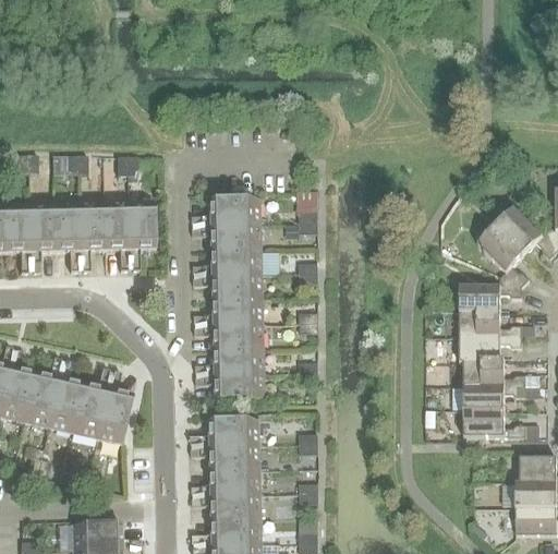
[(37,155),(27,156),(27,175),(38,173),(37,155)]
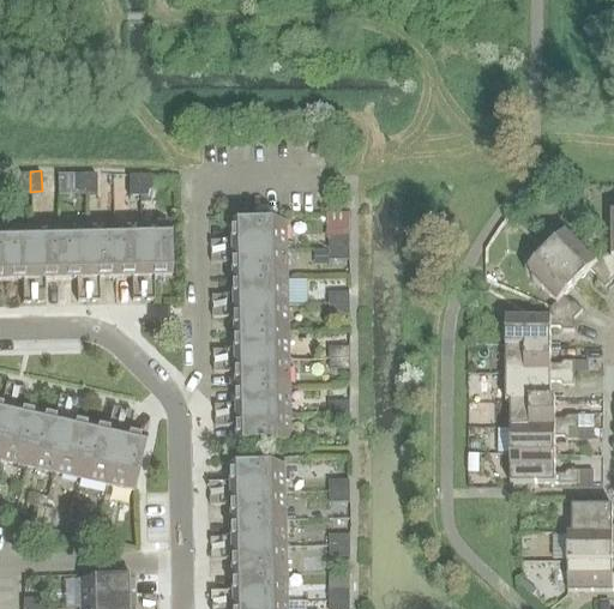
[(19,192),(30,192),(30,172),(18,172),(19,192)]
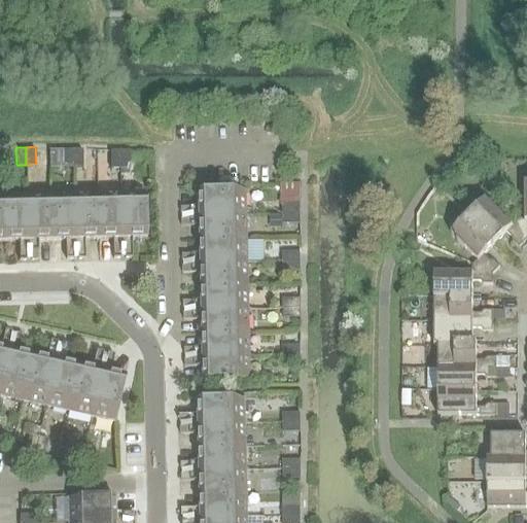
[(63,166),(73,166),(72,147),(63,148),(63,166)]
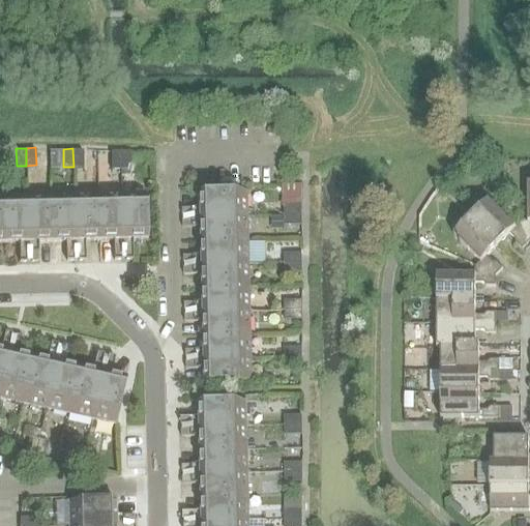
[(83,148),(72,148),(74,167),(83,166),(83,148)]
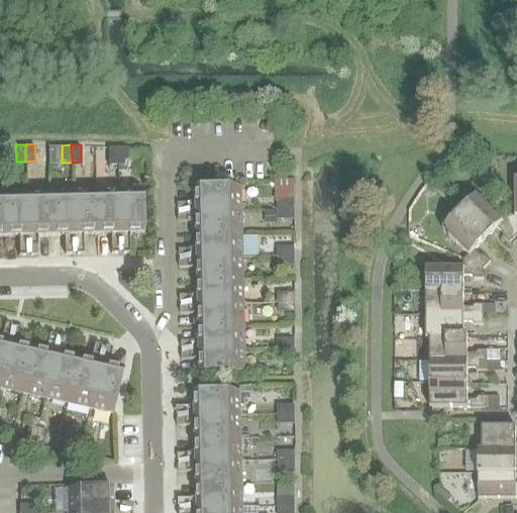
[(108,163),(117,163),(117,145),(108,145),(108,163)]
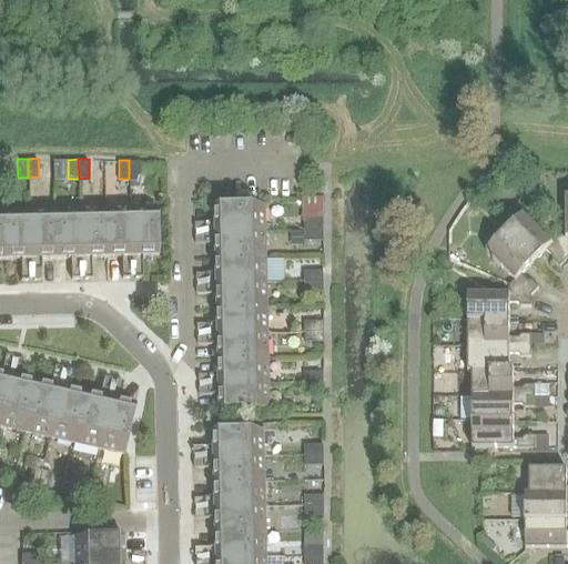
[(139,160),(129,160),(129,179),(140,179),(139,160)]
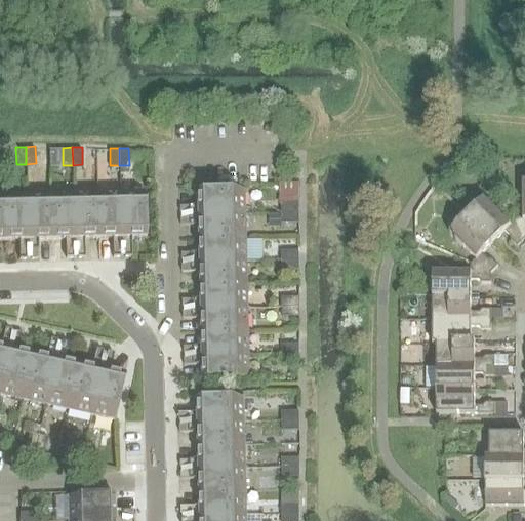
[(522,216),(515,216),(524,237),(524,178),(522,179),(522,216)]
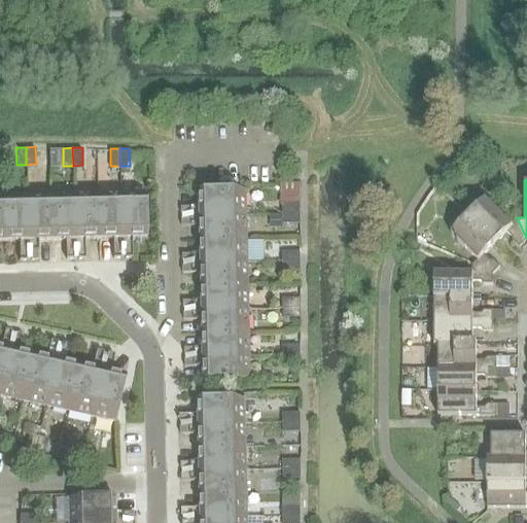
[(279,181),(280,196),(299,196),(299,181),(279,181)]
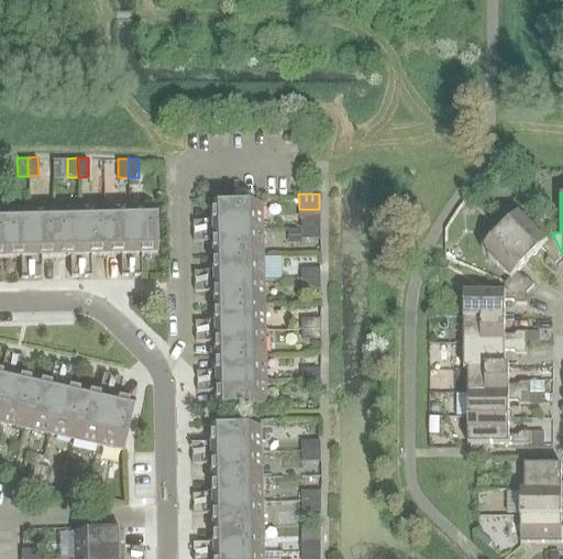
[(213,203),(213,228),(263,227),(263,201),(213,203)]
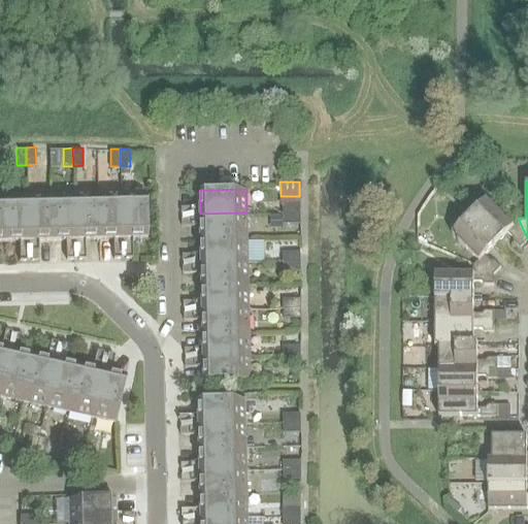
[(145,190),(122,191),(123,237),(146,236),(145,190)]
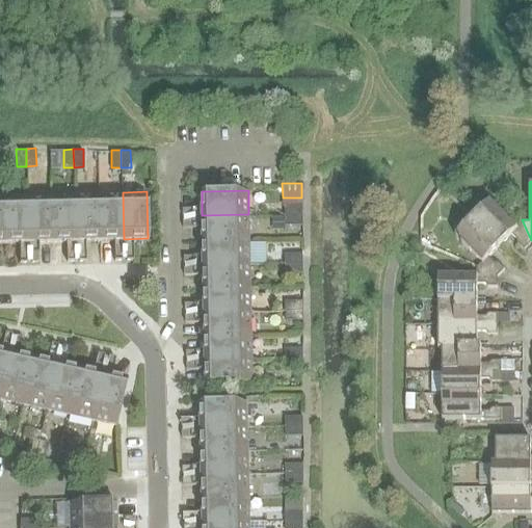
[(99,192),(75,193),(76,240),(100,239),(99,192)]
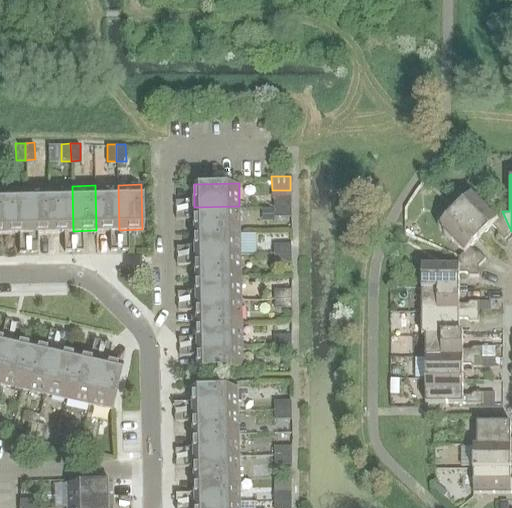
[(118,185),(95,185),(96,230),(119,230),(118,185)]
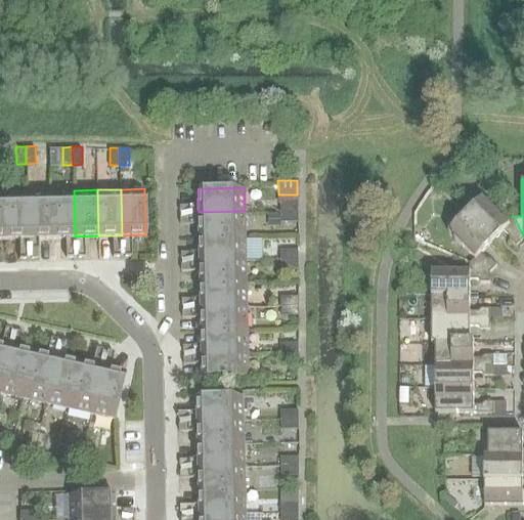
[(50,190),(27,191),(28,237),(51,236),(50,190)]
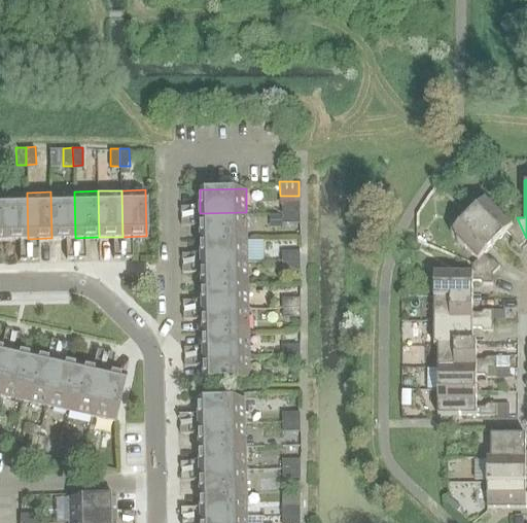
[(74,192),(50,192),(51,238),(75,238),(74,192)]
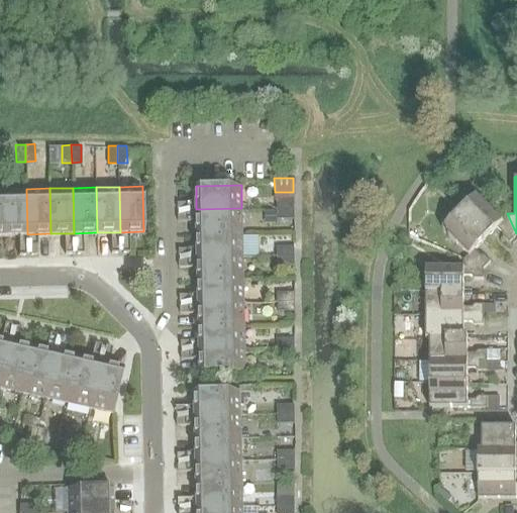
[(26,189),(3,189),(4,234),(27,234),(26,189)]
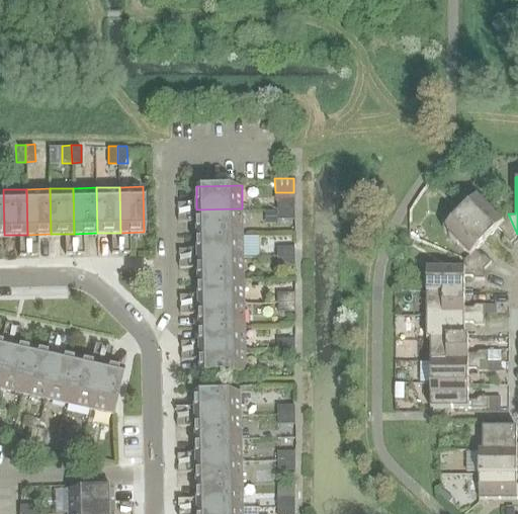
[(510,241),(517,234),(508,213),(503,219),(477,193),(459,209),(487,237),(498,225),(504,231),(504,235),(510,241)]
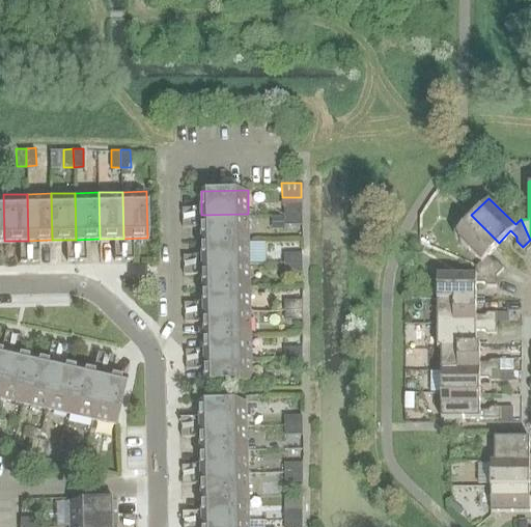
[(283,203),(284,214),(302,213),(302,203),(283,203)]
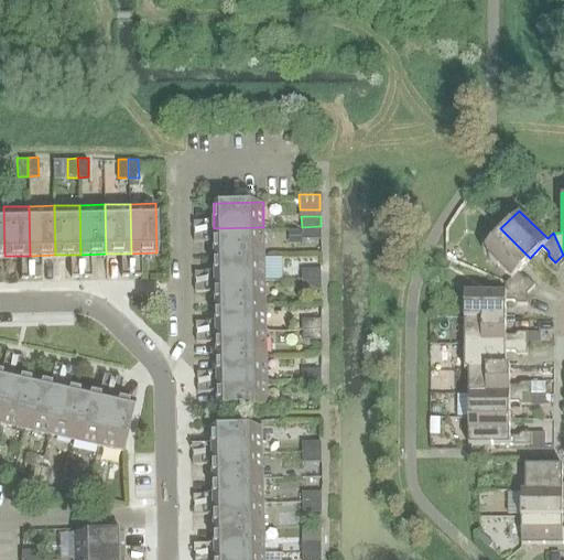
[(321,226),(302,227),(302,237),(321,237),(321,226)]
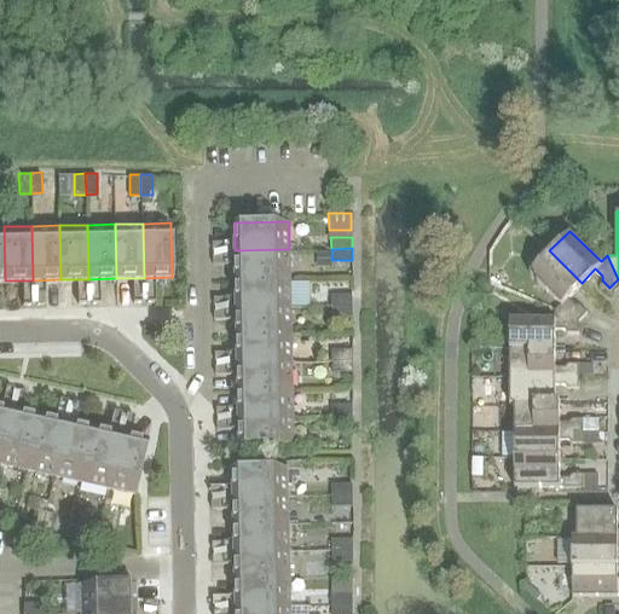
[(235,250),(236,278),(290,277),(289,249),(235,250)]
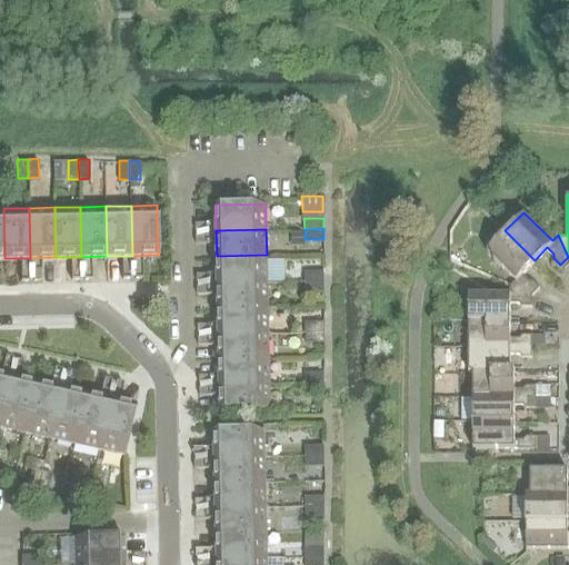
[(305,229),(291,229),(291,239),(305,239),(305,229)]
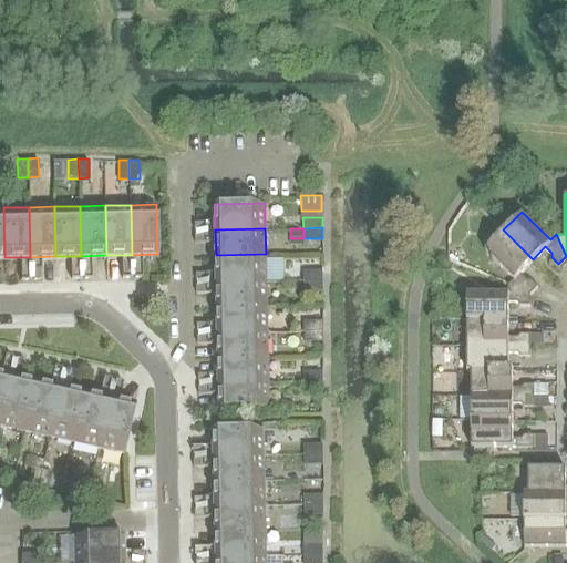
[(513,277),(507,283),(529,293),(537,285),(531,278),(526,278),(521,272),(533,259),(503,229),(484,248),(513,277)]
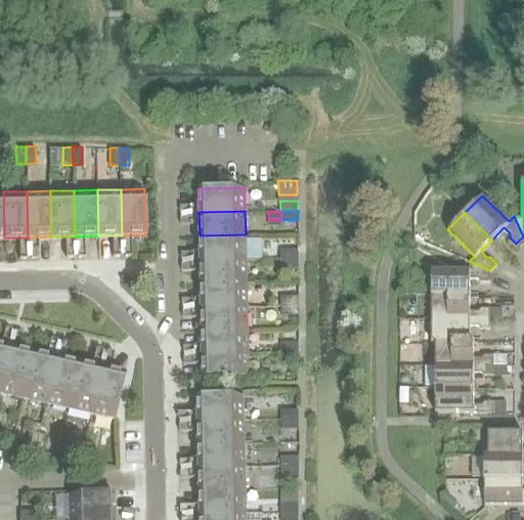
[(200,235),(200,259),(246,258),(246,234),(200,235)]
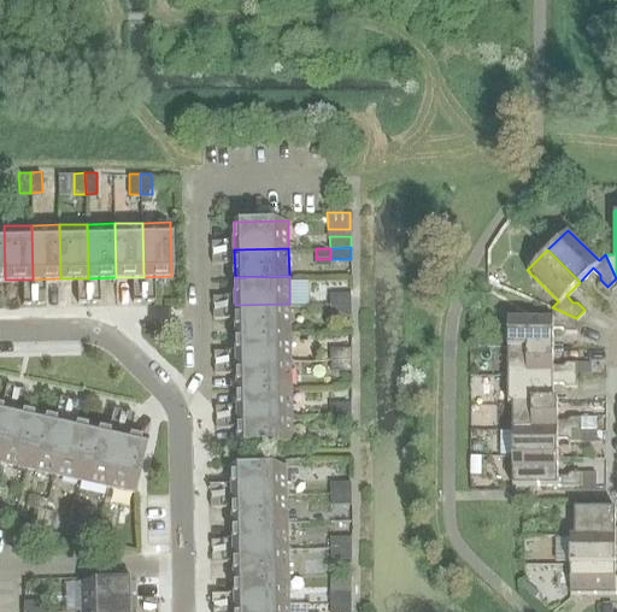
[(329,292),(330,304),(351,302),(351,292),(329,292)]
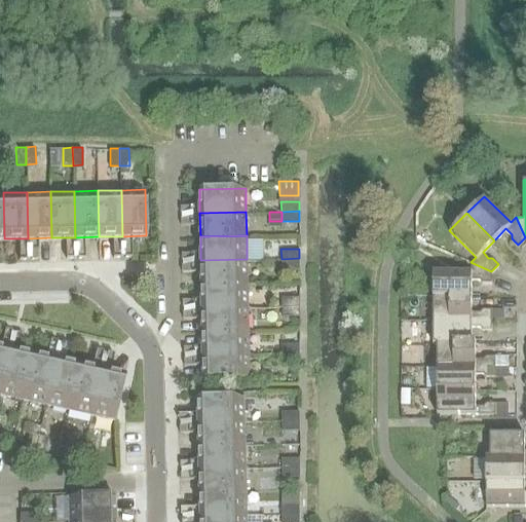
[(299,258),(282,259),(282,268),(299,267),(299,258)]
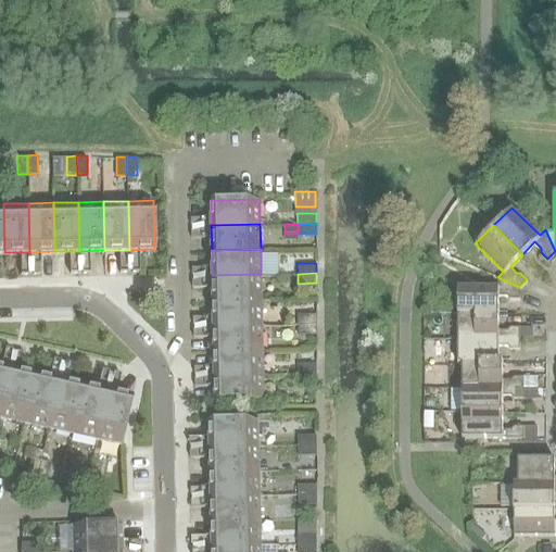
[(212,275),(213,300),(262,299),(261,274),(212,275)]
